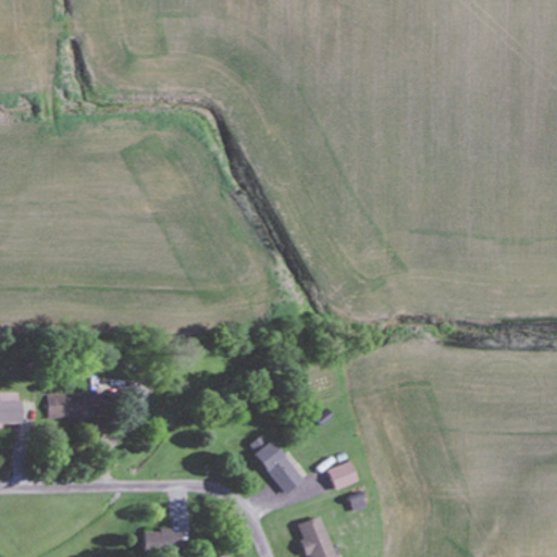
[(47,395),(47,418),(112,418),(112,394),(47,395)]
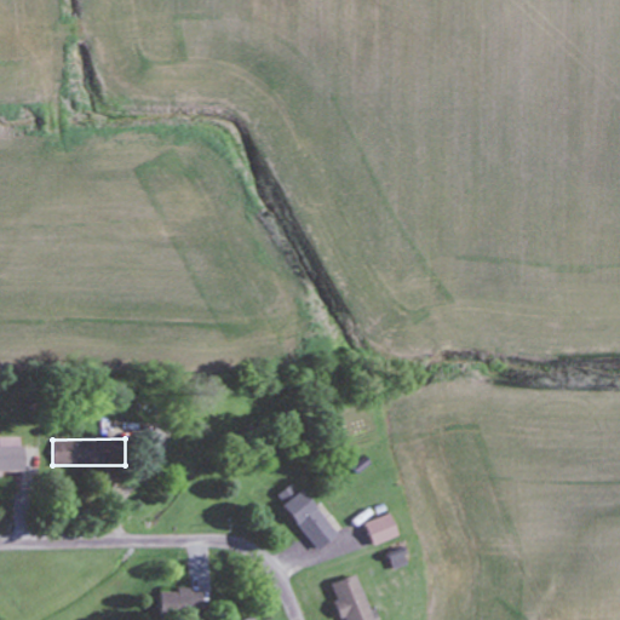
[(26,447),(0,447),(0,471),(26,471),(26,447)]
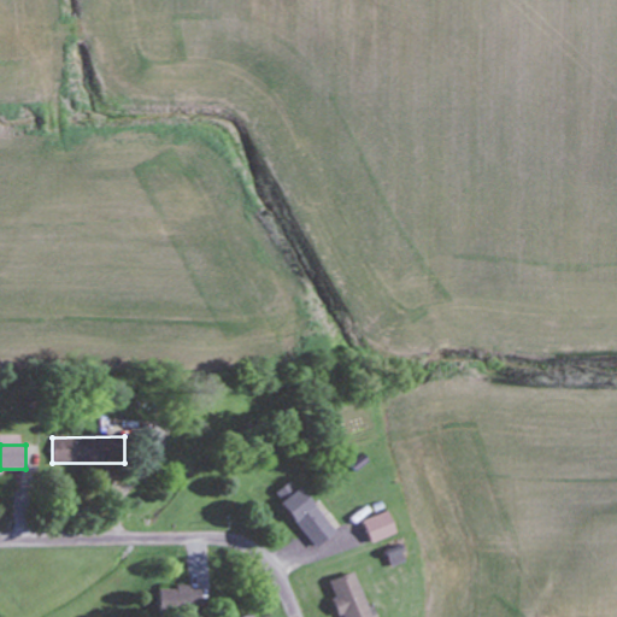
[(301,487),(295,492),(289,485),(276,494),(317,547),(336,533),(301,487)]
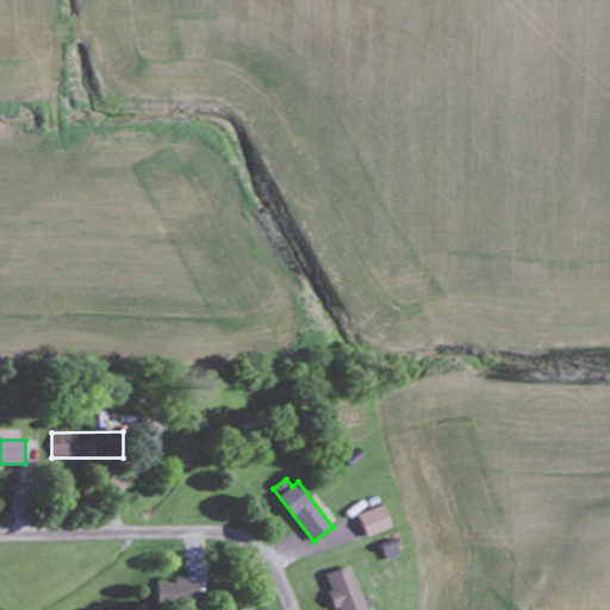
[(367,537),(392,527),(383,505),(358,517),(367,537)]
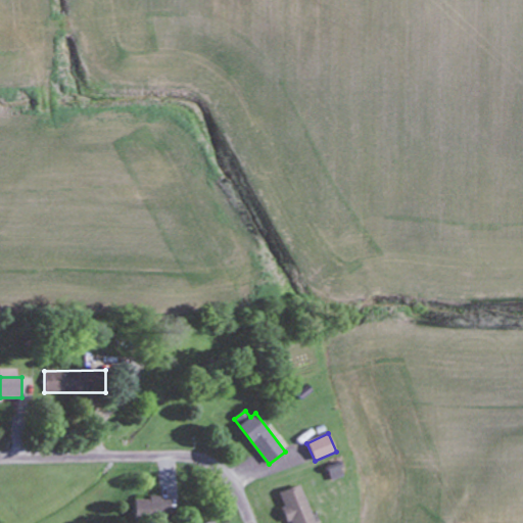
[(315,522),(300,485),(279,493),(289,522),(315,522)]
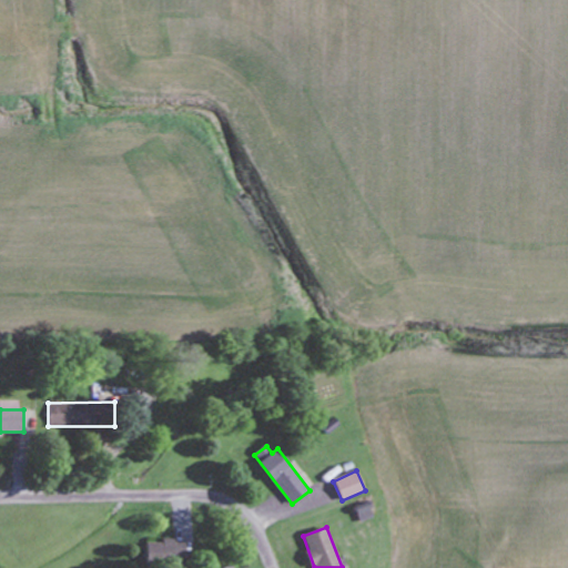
[(182,541),(145,541),(145,566),(182,566),(182,541)]
